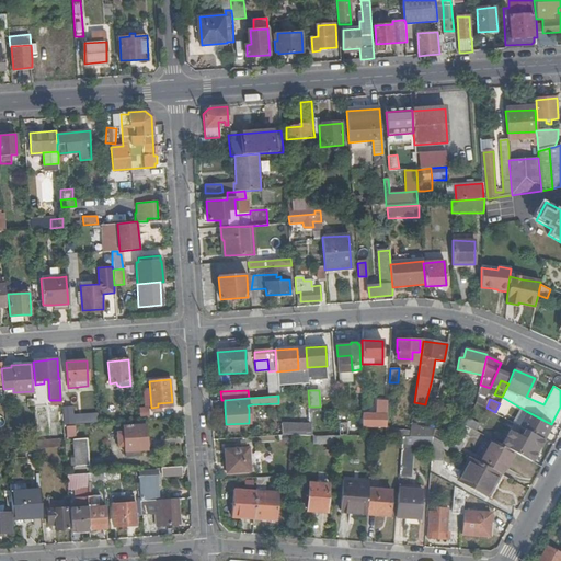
[(363,418),(363,425),(386,425),(387,400),(377,400),(377,414),(363,414),(363,418)]
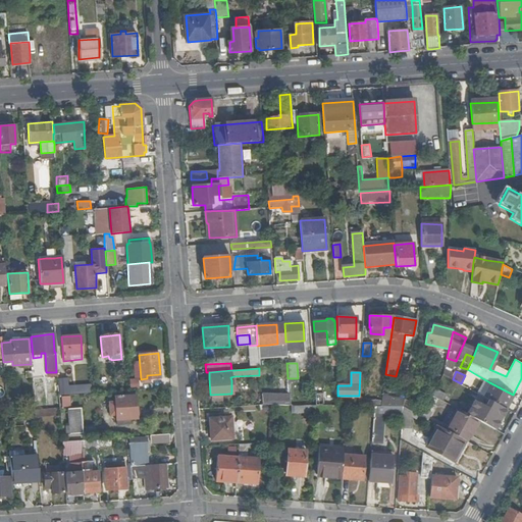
[(129,378),(131,387),(139,386),(138,378),(129,378)]
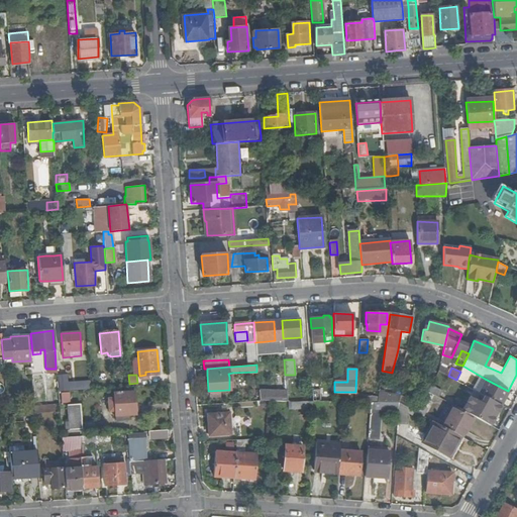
[(399,402),(401,393),(384,391),(386,376),(381,376),(380,384),(378,402),(399,402)]
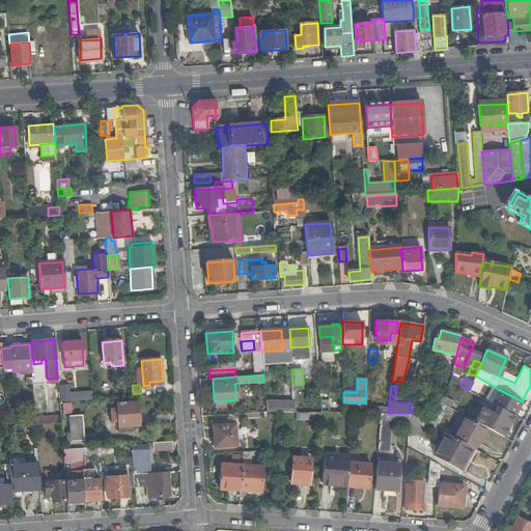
[(516,411),(522,401),(498,389),(490,402),(496,407),(487,421),(443,395),(440,401),(447,406),(460,413),(467,417),(485,427),(488,428),(502,436),(503,432),(504,432),(516,411)]
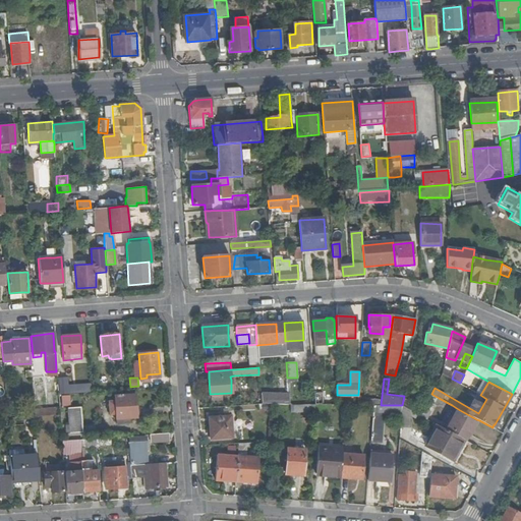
[(261,403),(272,403),(289,404),(288,392),(259,391),(261,403)]
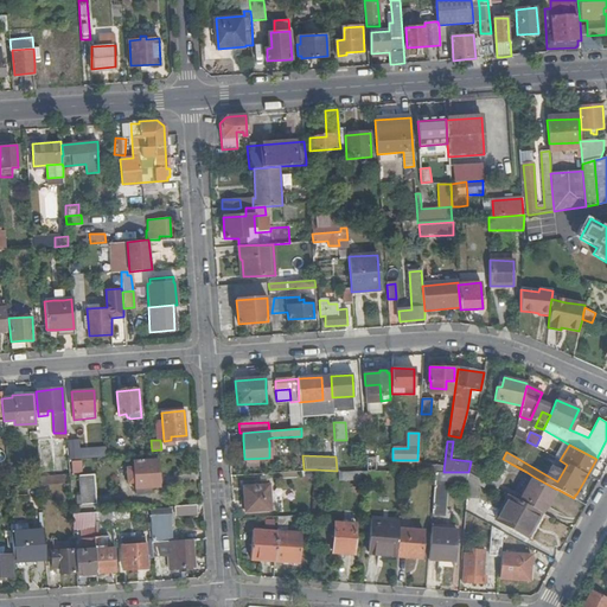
[(511,464),(503,459),(489,484),(497,489),(511,464)]
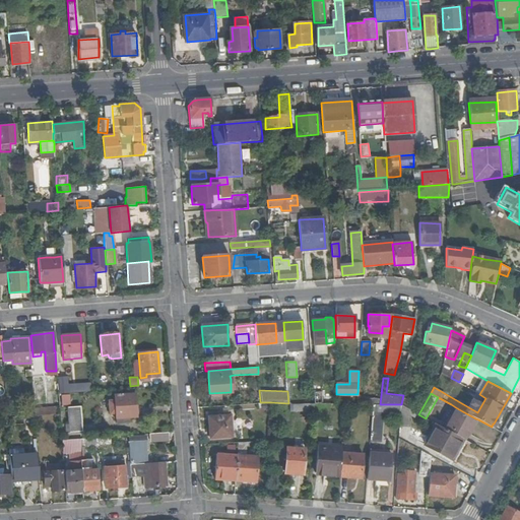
[(67,394),(60,395),(60,405),(68,404),(67,394)]
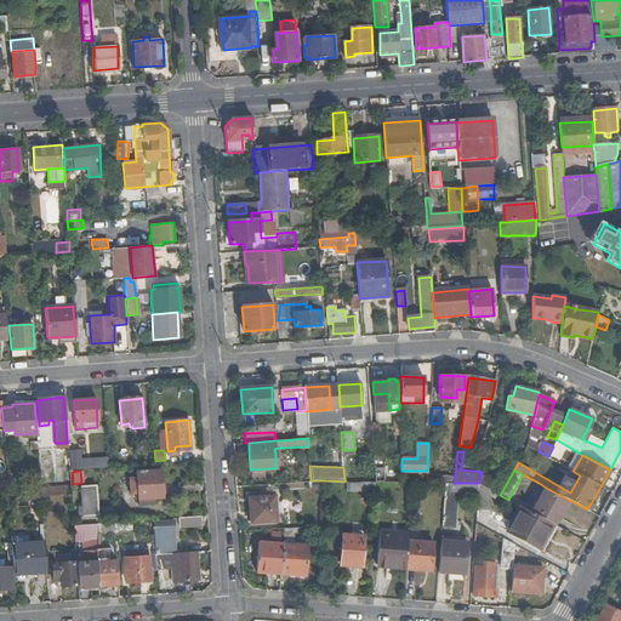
[(136,472),(136,478),(137,494),(137,500),(153,499),(163,497),(160,471),(136,472)]
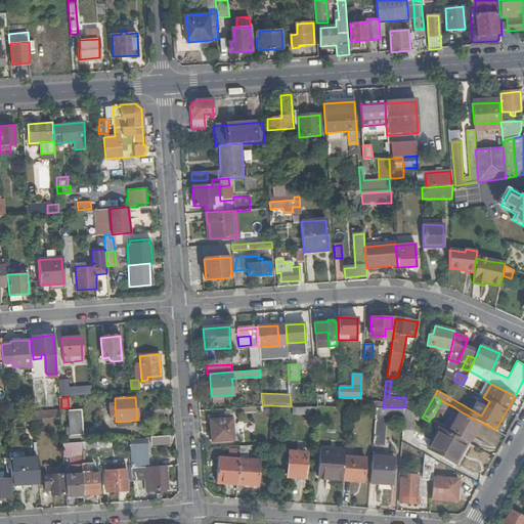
[(403,408),(404,407),(383,407),(375,407),(375,413),(373,443),(382,444),(384,416),(403,417),(403,408)]
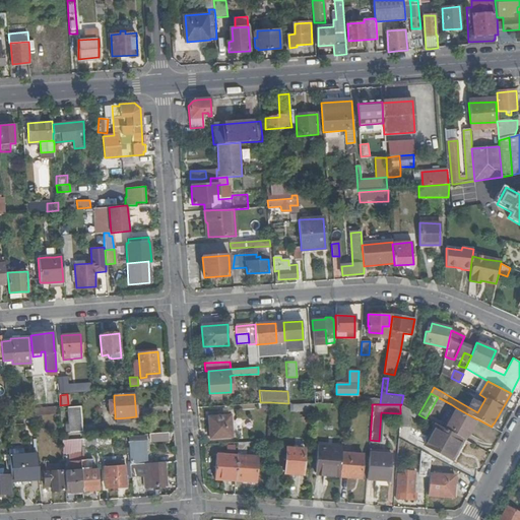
[(408,409),(400,405),(400,413),(399,426),(407,426),(408,409)]
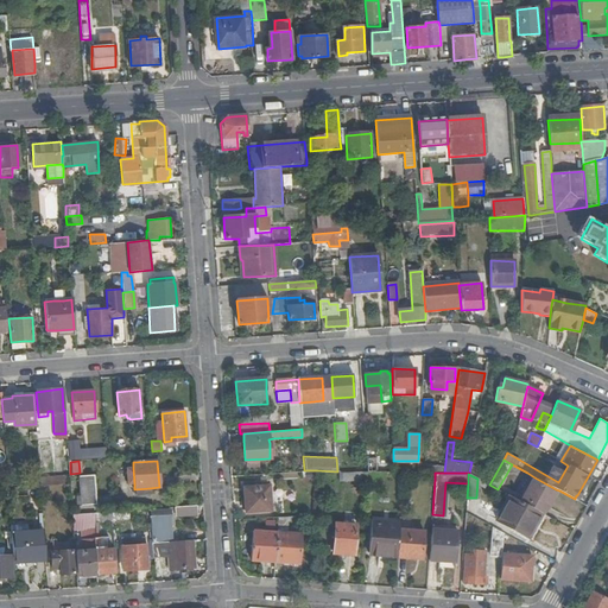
[(70,485),(69,475),(39,477),(40,487),(70,485)]
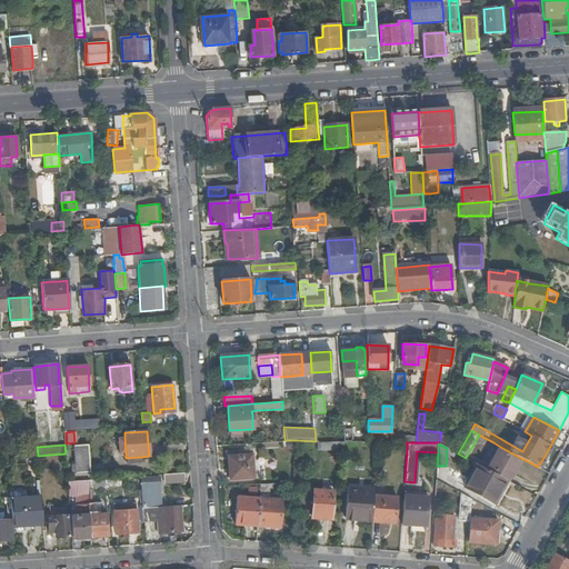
[(87,445),(73,446),(75,475),(89,473),(87,445)]
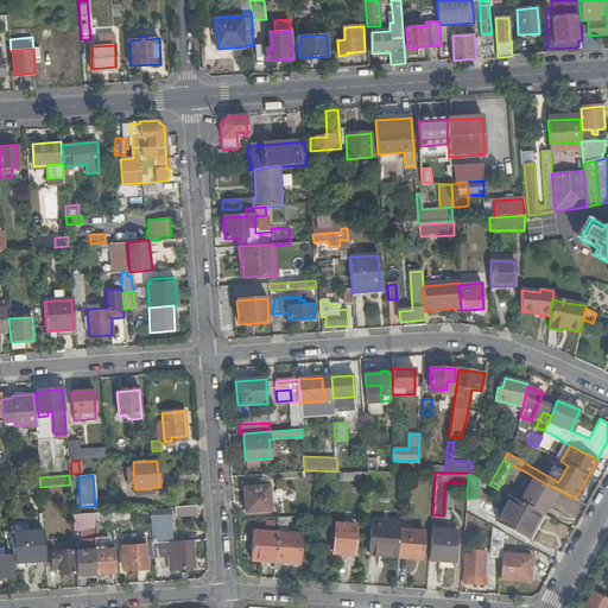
[(539,512),(543,513),(546,506),(556,489),(534,477),(520,501),(539,512)]
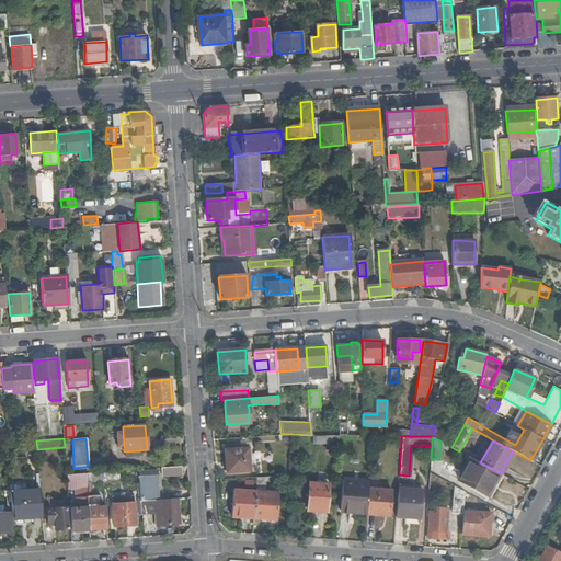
[(248,448),(225,449),(226,473),(249,472),(248,448)]
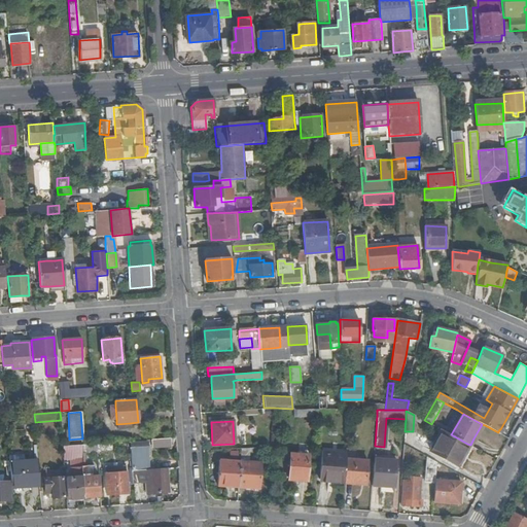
[(476,441),(485,425),(482,424),(473,438),(476,441)]
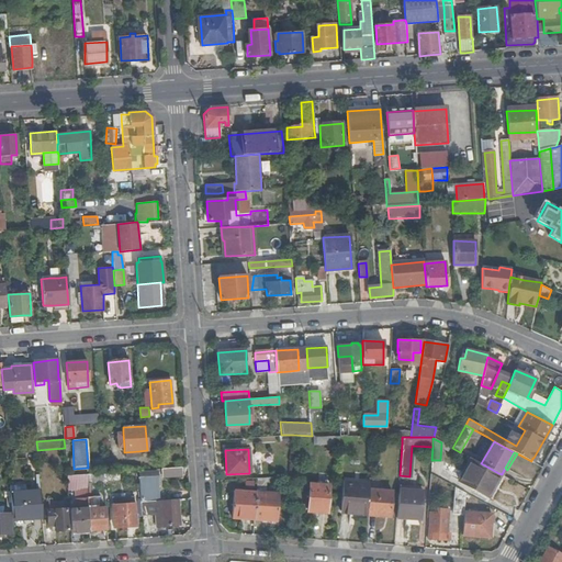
[(486,496),(498,473),(481,463),(471,459),(459,481),(486,496)]
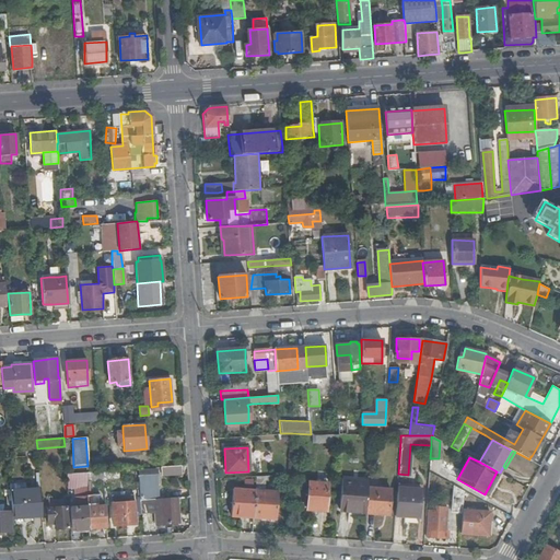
[(144,469),(138,469),(139,490),(140,490),(141,500),(159,499),(156,470),(144,471),(144,469)]
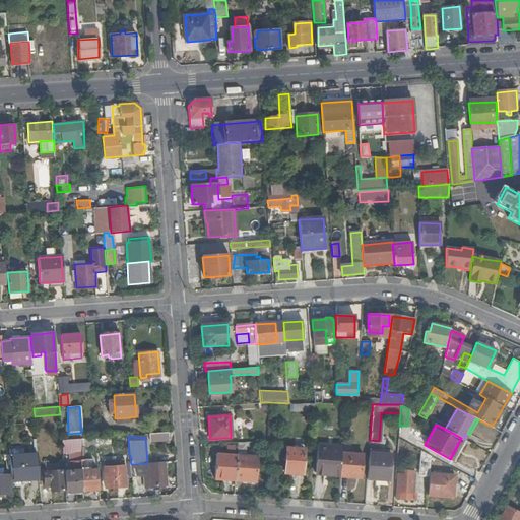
[(94,438),(61,441),(62,454),(69,453),(70,472),(64,472),(65,493),(99,490),(98,470),(93,470),(93,459),(84,459),(83,447),(95,446),(94,438)]
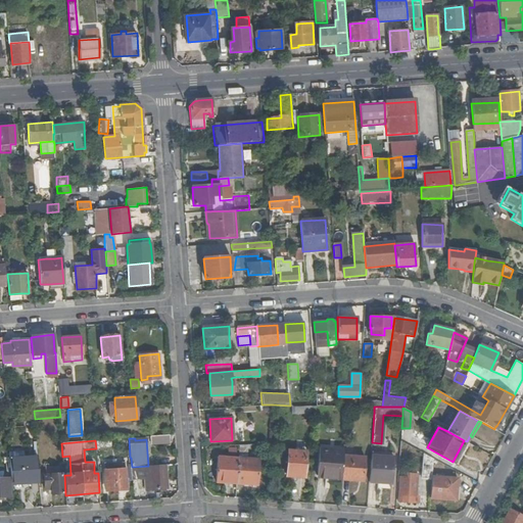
[(341,478),(342,456),(343,450),(319,448),(317,474),(330,475),(330,477),(341,478)]
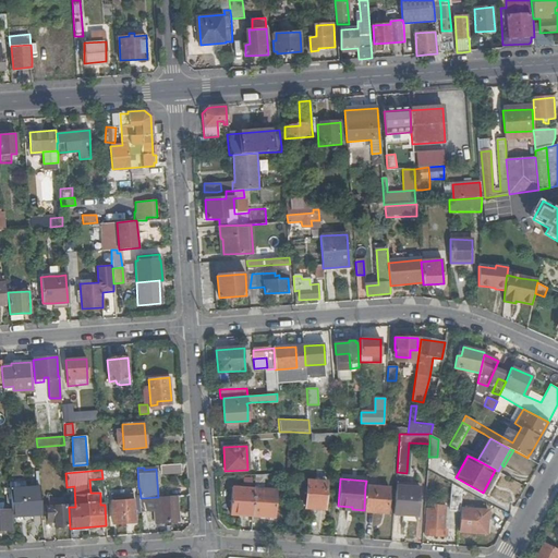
[(307,480),(305,507),(324,509),(326,481),(307,480)]
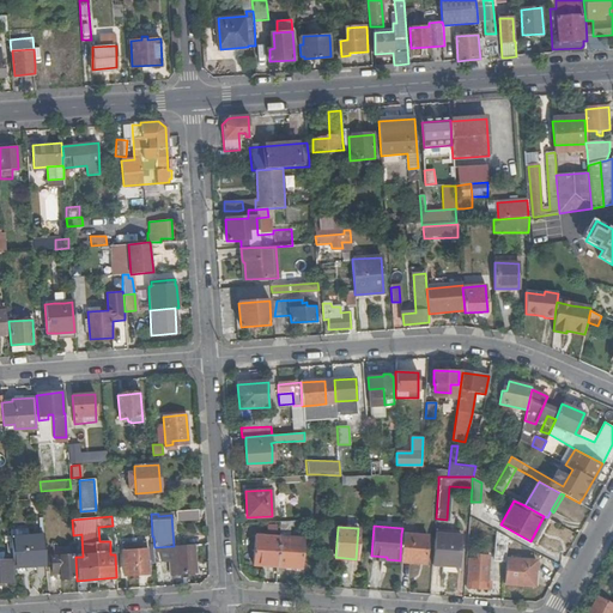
[(46,564),(43,535),(29,536),(28,528),(11,530),(11,542),(12,559),(13,566),(46,564)]
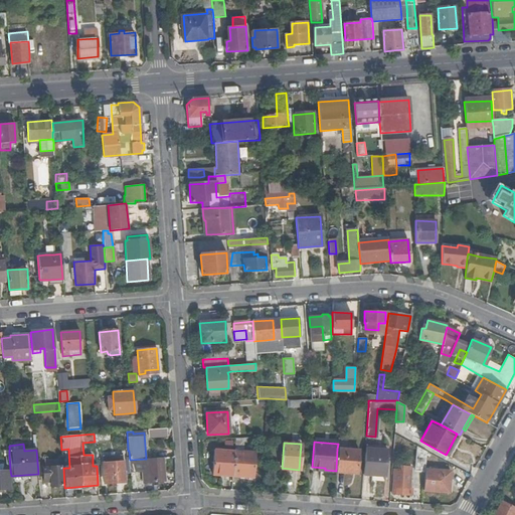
[(365,447),(363,474),(385,476),(386,449),(365,447)]
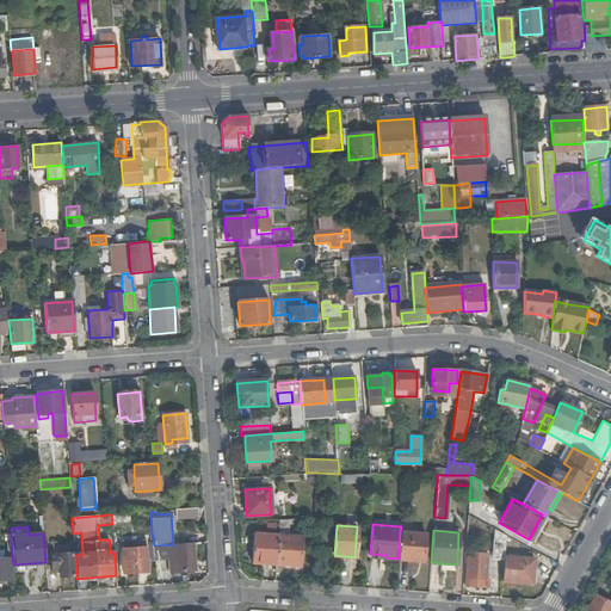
[(504,555),(506,535),(495,530),(492,565),(503,566),(504,555)]
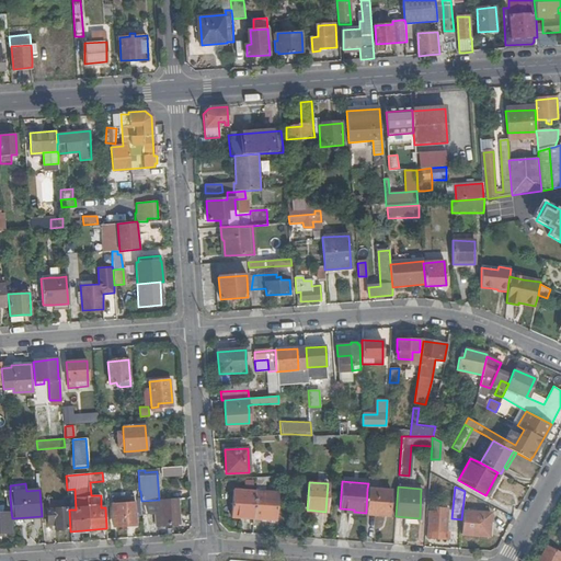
[(231,517),(253,518),(255,491),(232,489),(231,517)]
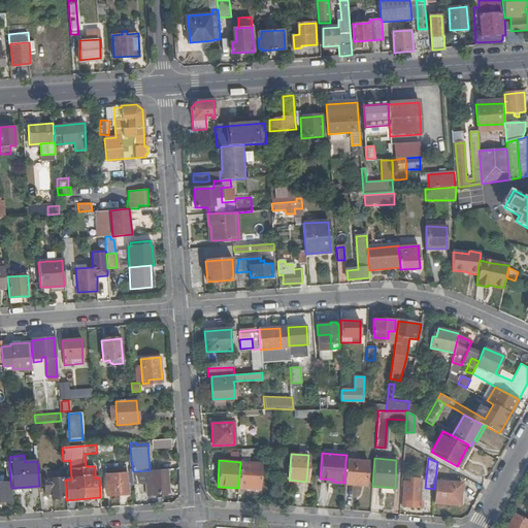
[(344,483),(344,484),(366,486),(367,462),(345,460),(344,483)]
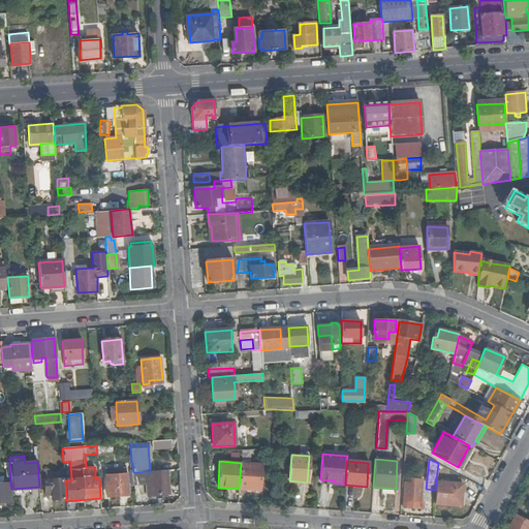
[(241,463),(239,489),(259,490),(260,464),(241,463)]
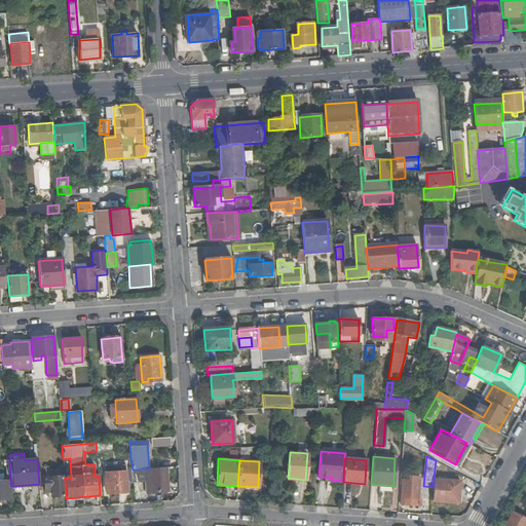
[(125,464),(105,465),(106,494),(127,492),(125,464)]
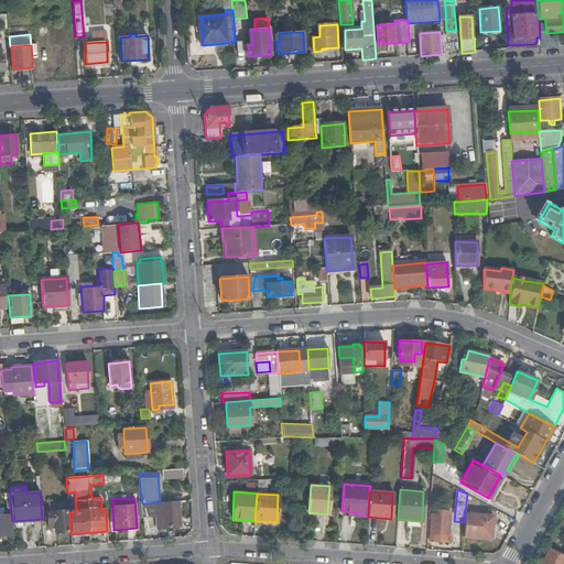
[(11,514),(10,499),(6,500),(8,516),(0,516),(0,535),(11,535),(10,514),(11,514)]
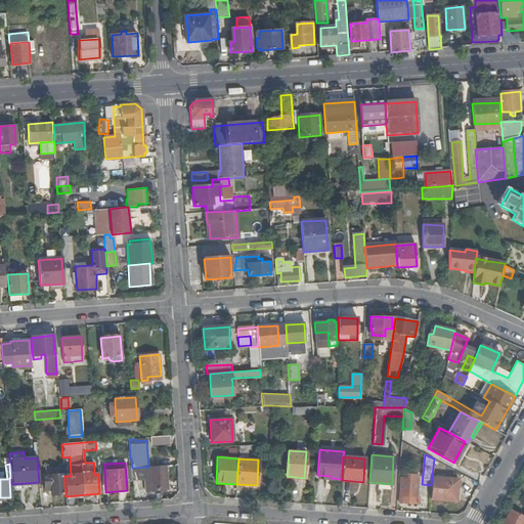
[(166,466),(148,467),(132,468),(131,468),(132,481),(145,480),(146,491),(168,489),(166,466)]
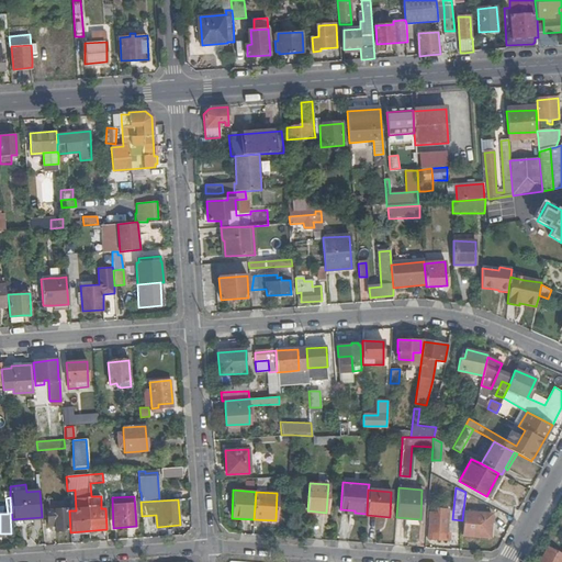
[(66,509),(47,510),(48,526),(55,526),(56,531),(68,530),(66,509)]
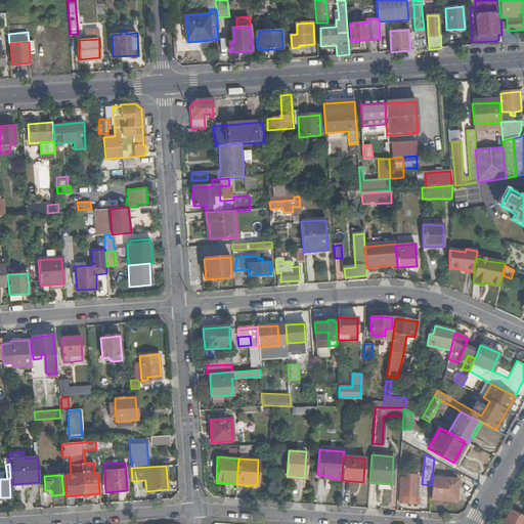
[(431,485),(430,498),(455,500),(457,477),(432,476),(431,485)]
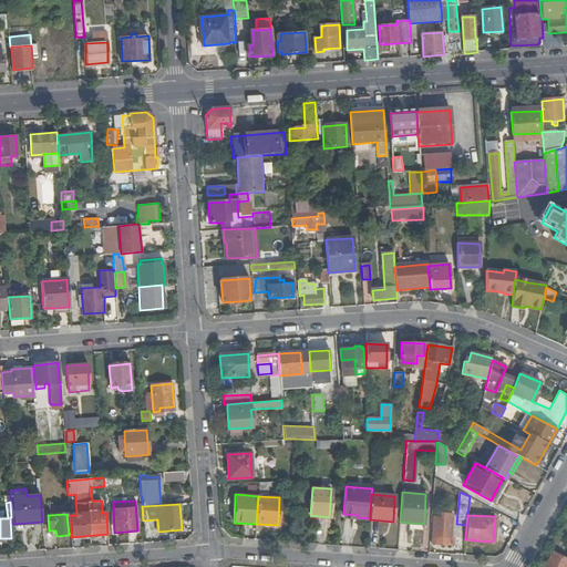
[(452,518),(434,517),(432,543),(453,544),(453,538),(451,538),(452,518)]
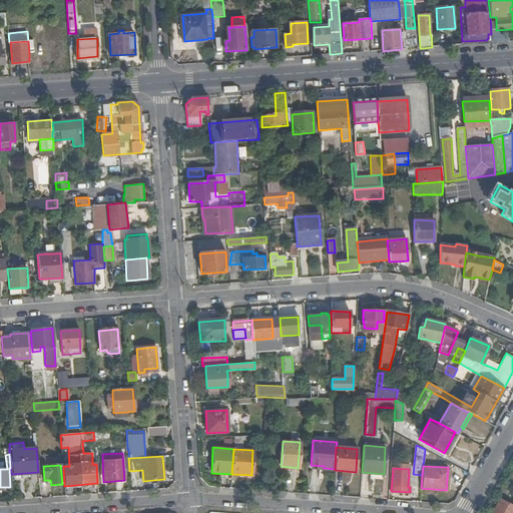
[(512,512),(512,503),(512,505),(499,499),(491,512),(512,512)]
